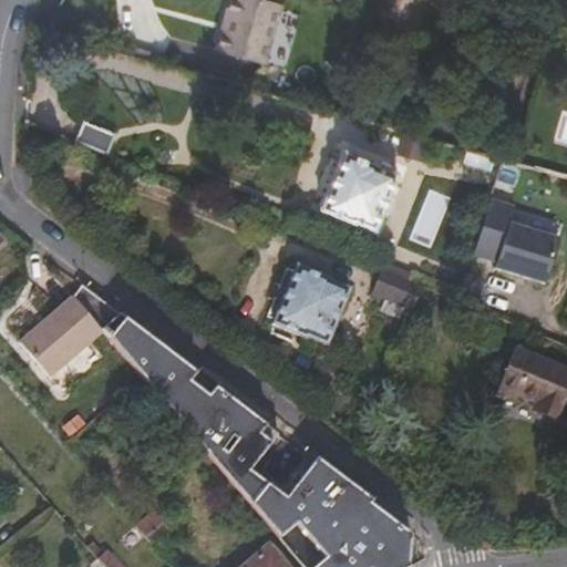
[(227,0),(213,49),(261,62),(279,3),(267,0),(227,0)]
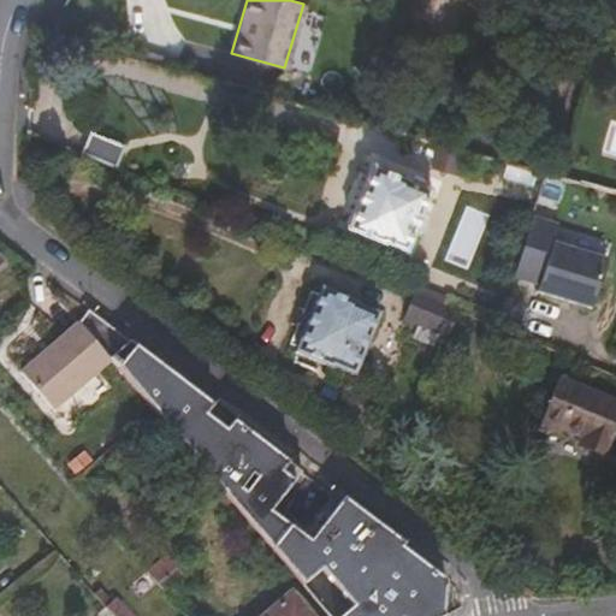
[(92,34),(89,43),(117,51),(119,42),(92,34)]
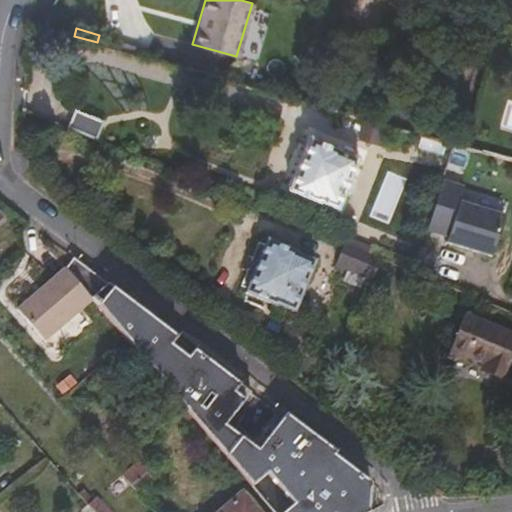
[(75,112),(71,129),(98,135),(102,119),(75,112)]
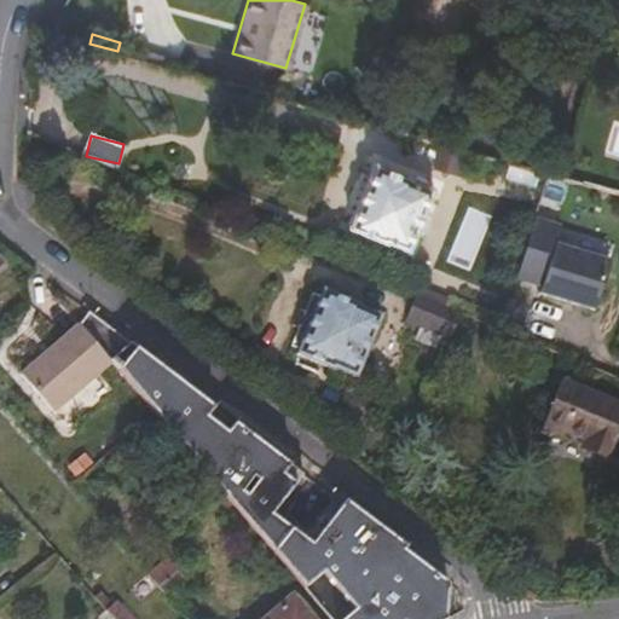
[(406,247),(429,187),(411,180),(411,178),(375,163),(348,226),(385,241),(386,238),(406,247)]
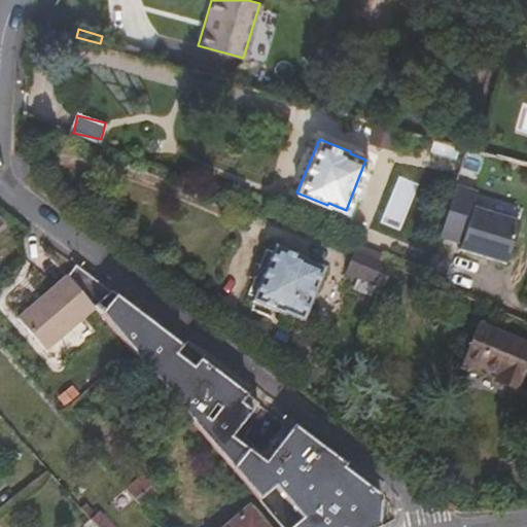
[(506,266),(520,223),(475,209),(479,195),(456,187),(440,237),(462,244),(460,250),(506,266)]
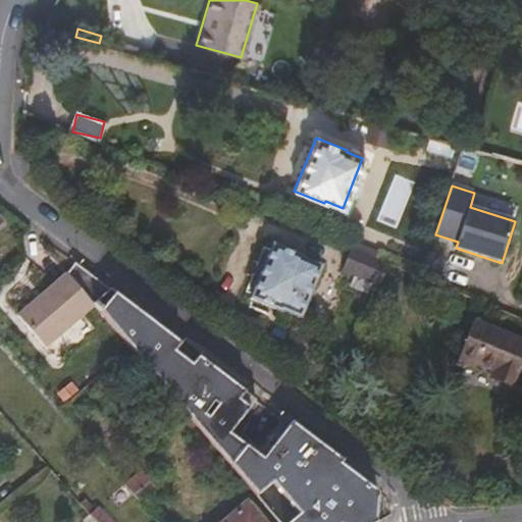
[(303,257),(271,244),(248,299),(280,314),(281,311),(300,319),(321,266),(302,259),(303,257)]
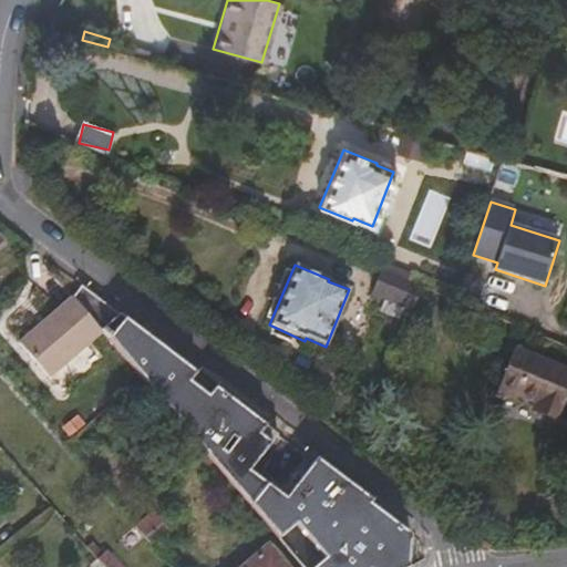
[(413,310),(422,288),(381,270),(371,292),(413,310)]
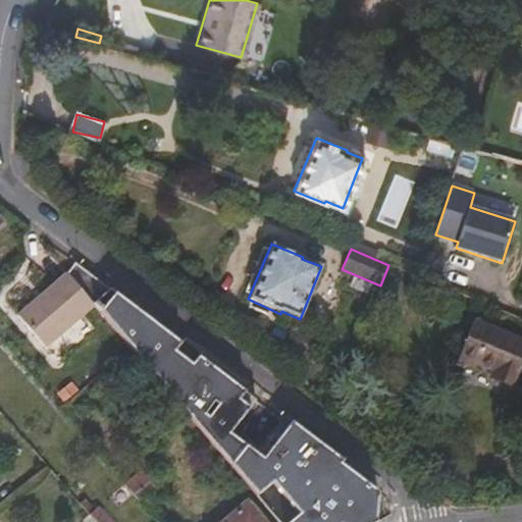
[(40,337),(88,297),(69,275),(21,315),(40,337)]
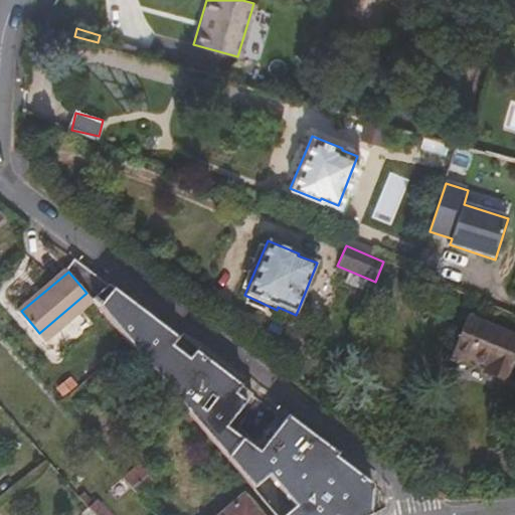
[(47,342),(95,303),(87,293),(39,333),(47,342)]
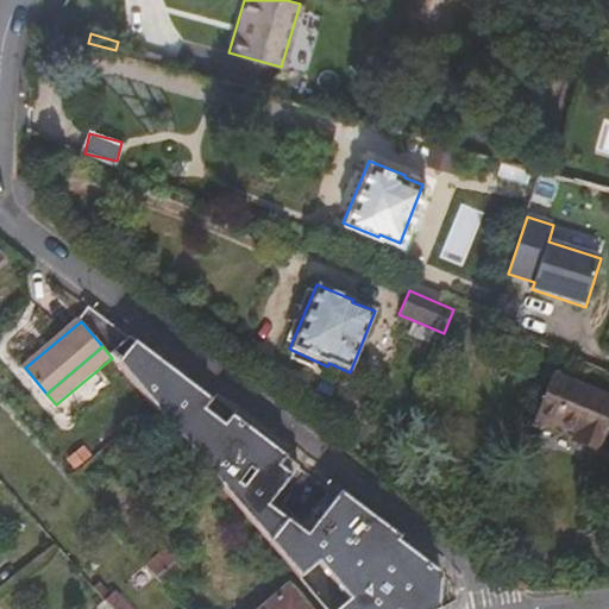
[(573,435),(600,446),(608,424),(608,399),(552,376),(531,426),(552,434),(557,424),(575,431),(573,435)]
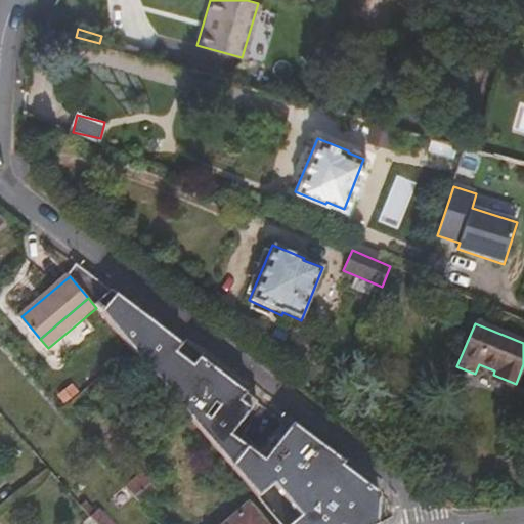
[(514,390),(516,384),(493,375),(490,380),(514,390)]
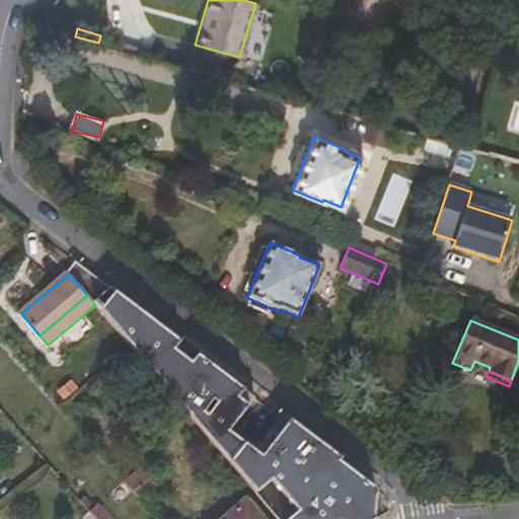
[(304,432),(289,421),(286,424),(266,442),(278,454),(304,432)]
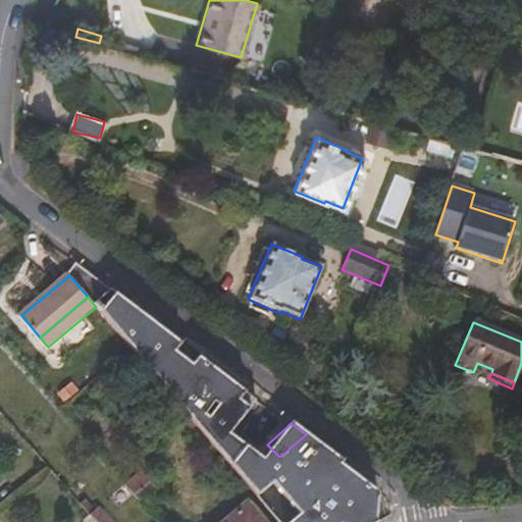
[(231,477),(236,472),(220,454),(215,458),(231,477)]
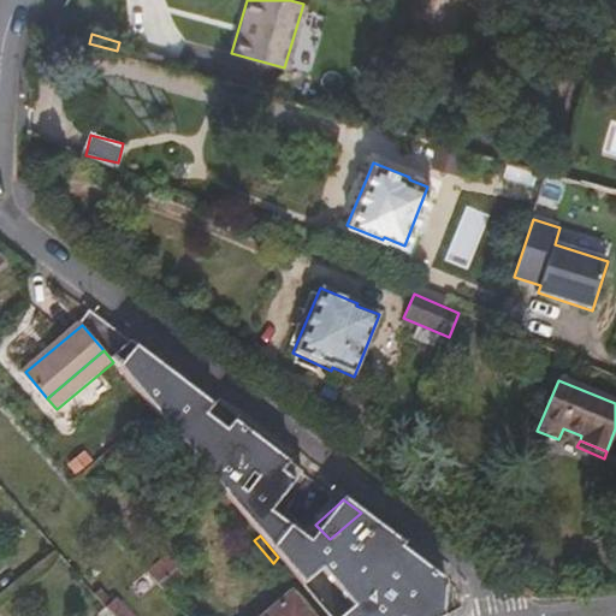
[(363,556),(343,573),(327,556),(312,569),(351,615),(365,615),(392,592),(363,556)]
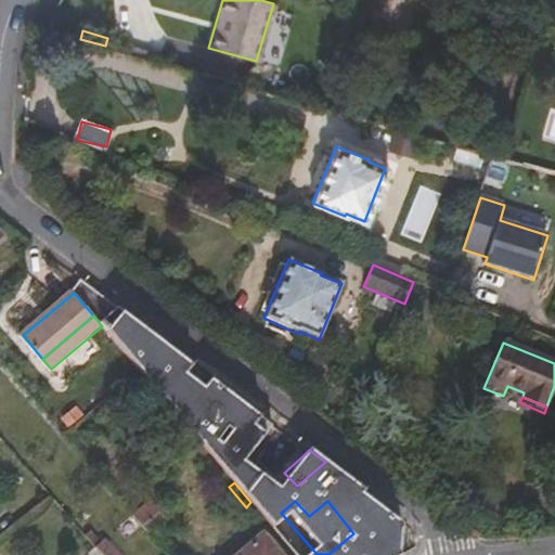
[(167,507),(143,528),(151,536),(175,515),(167,507)]
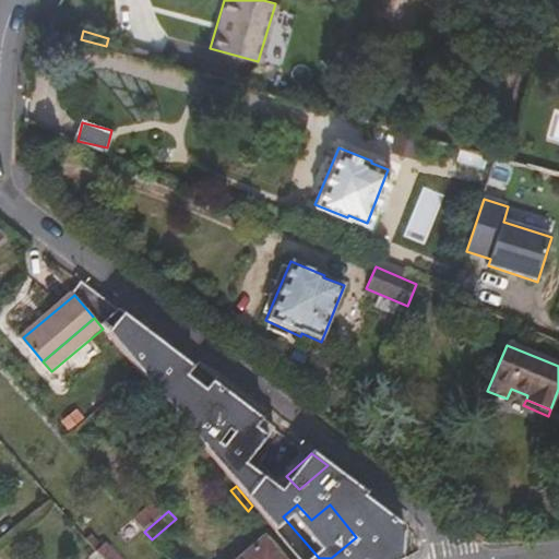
[(86,542),(97,555),(104,549),(92,537),(86,542)]
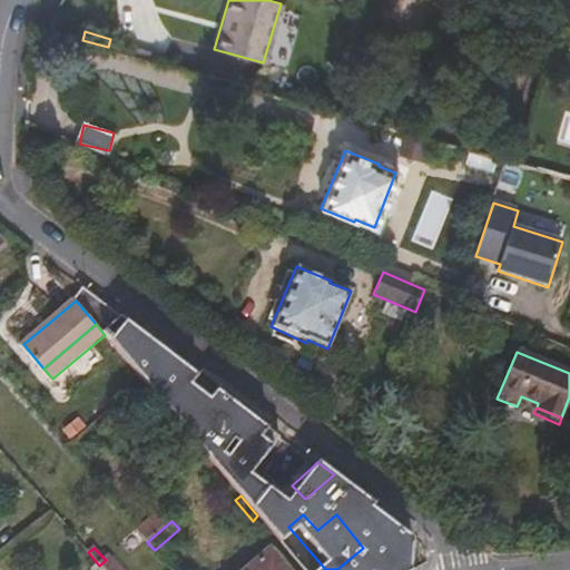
[(286,569),(271,551),(248,569),(286,569)]
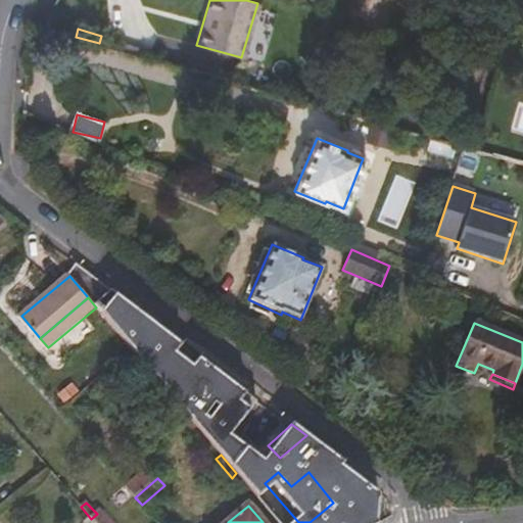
[(91,519),(94,522),(111,522),(100,510),(97,514),(91,519)]
